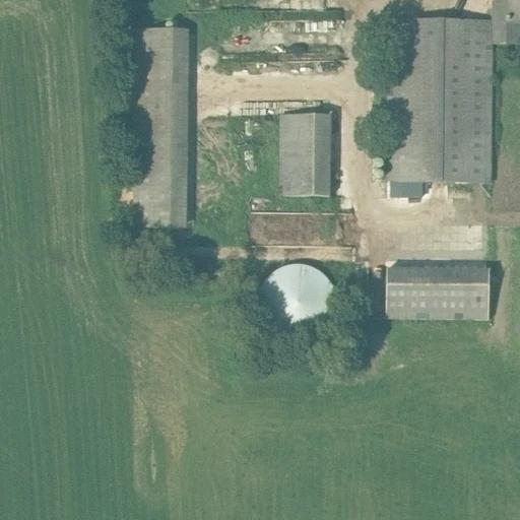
[(519,46),(519,22),(519,0),(505,0),(498,0),(490,0),(490,21),(386,20),(384,183),(490,185),(492,46),(519,46)]
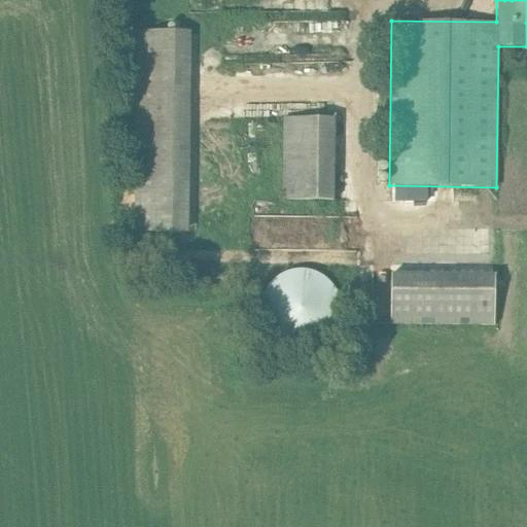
[(187,232),(190,31),(135,31),(132,233),(187,232)]
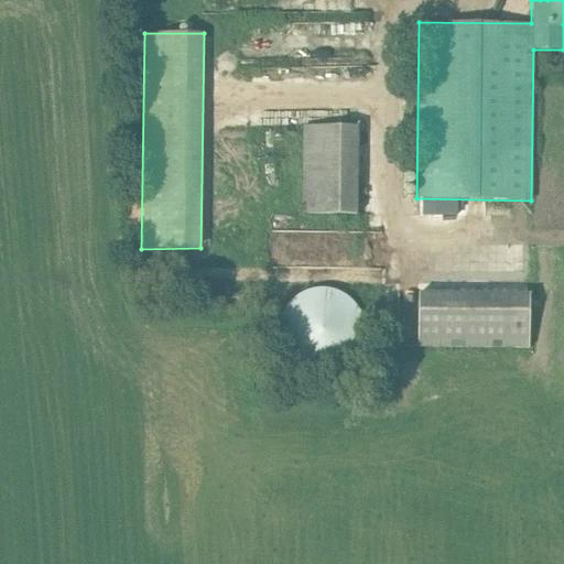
[(357,126),(302,125),(301,213),(357,214),(357,126)]
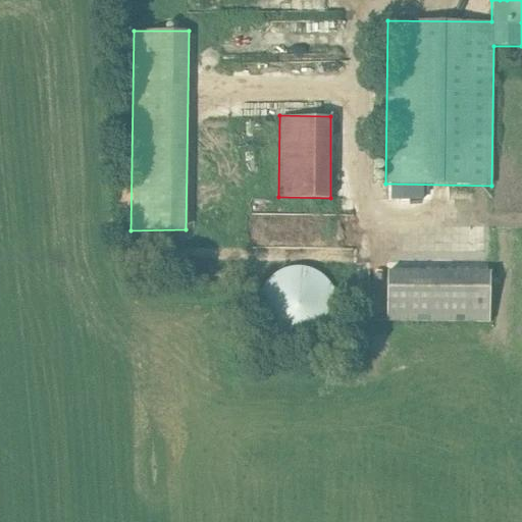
[(291,345),(297,346),(304,345),(311,344),(317,341),(322,336),(327,331),(331,326),(334,320),(336,313),(336,306),(336,300),(334,293),(331,286),(327,280),(322,276),(317,272),(311,269),(304,267),(297,267),(291,267),(283,269),(277,272),(272,276),(267,280),(263,286),(260,293),(258,300),(258,306),(258,313),(260,320),(263,326),(267,331),(272,336),(277,341),(283,344),(291,345)]
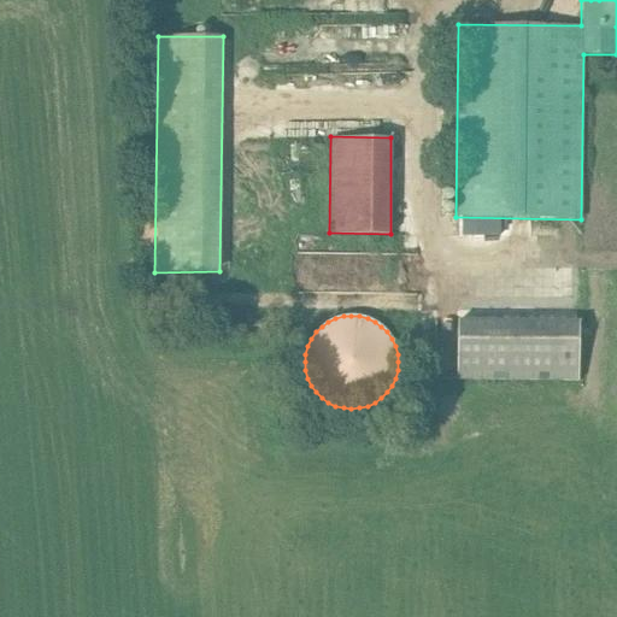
[(457,321),(457,381),(577,381),(579,322),(457,321)]
